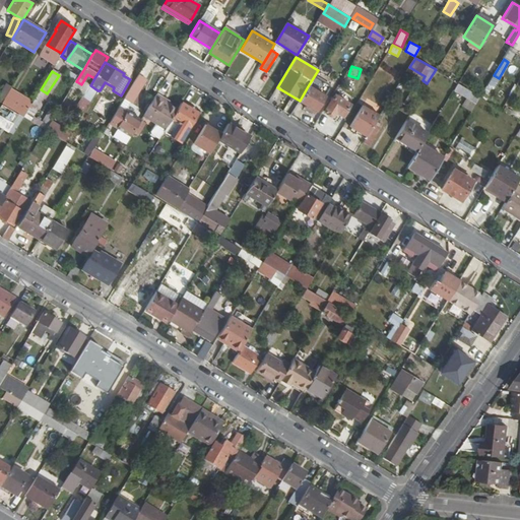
[(132,104),(147,78),(139,73),(124,98),(132,104)]
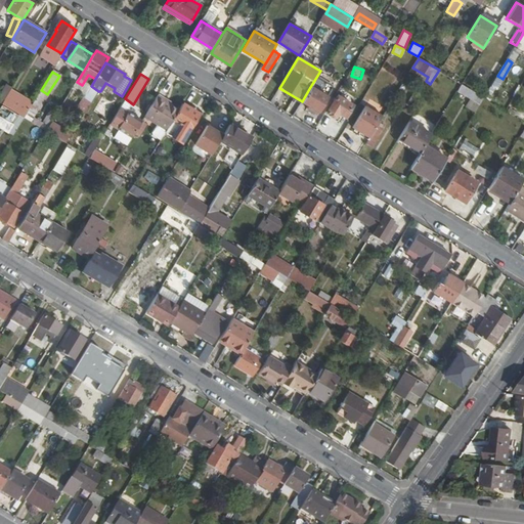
[(302,101),(301,102),(318,113),(333,88),(315,79),(310,87),(302,101)]
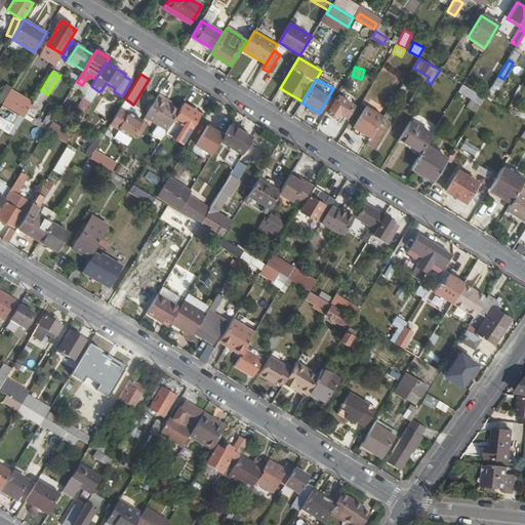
[(459,89),(482,103),(485,97),(462,84),(459,89)]
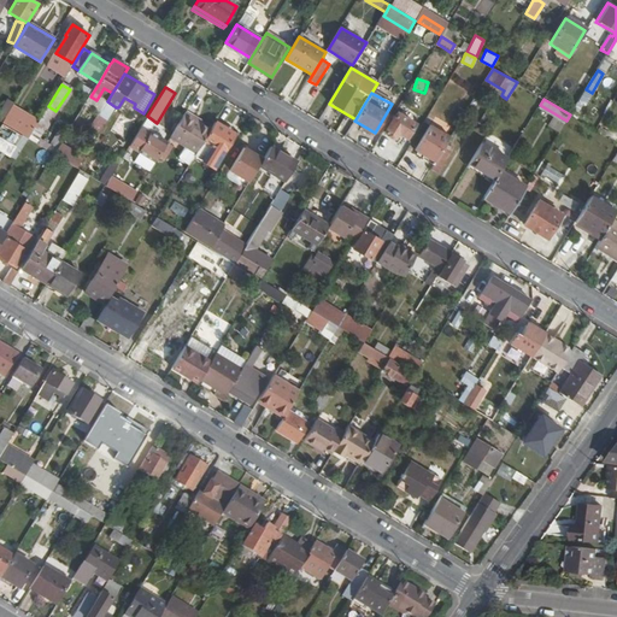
[(15,104),(3,123),(21,134),(28,139),(40,119),(15,104)]
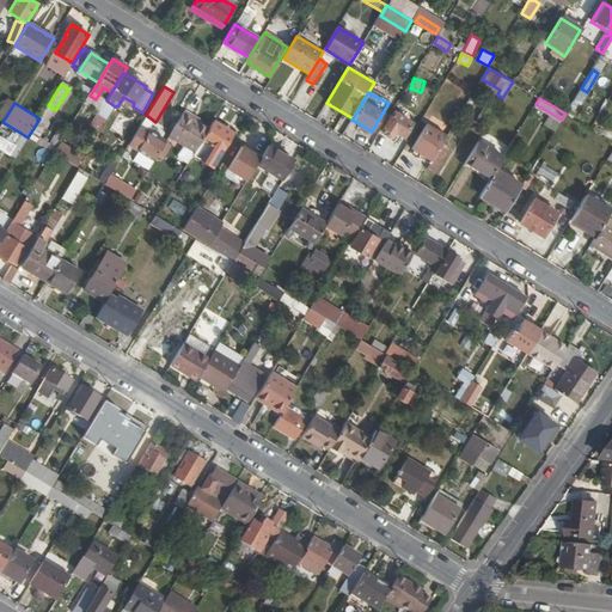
[(184,111),(169,136),(194,151),(195,151),(208,128),(190,117),(191,115),(184,111)]
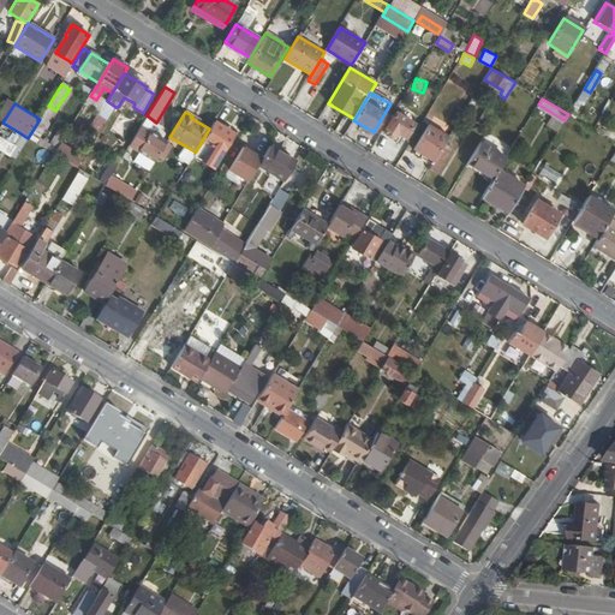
[(395,113),(383,132),(394,138),(398,132),(406,138),(415,124),(395,113)]
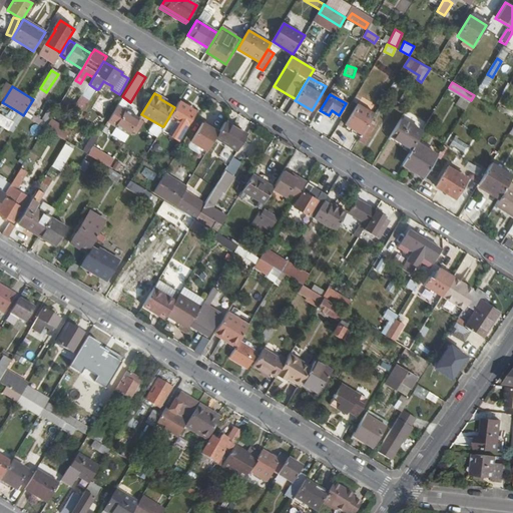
[(174,108),(163,126),(162,126),(160,129),(177,138),(194,110),(178,101),(174,108)]
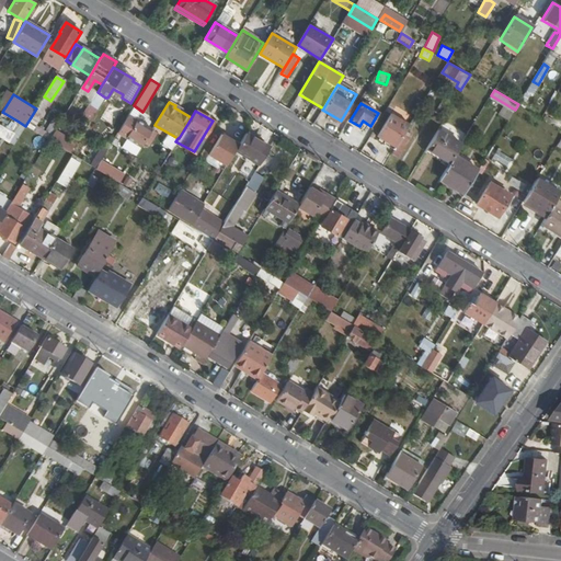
[(0,123),(3,125),(1,128),(6,132),(8,128),(13,132),(19,122),(2,112),(0,115),(0,123)]
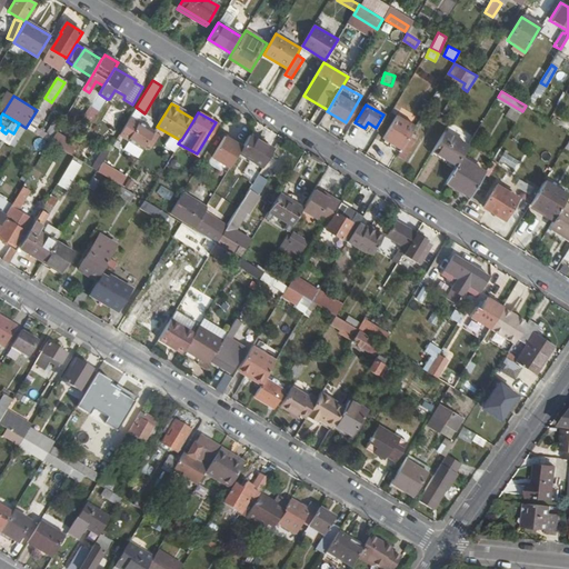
[(398,116),(383,139),(401,149),(415,127),(398,116)]
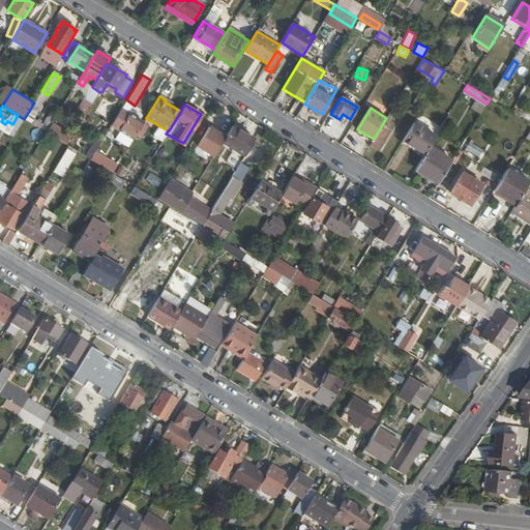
[(111,126),(133,140),(143,122),(128,114),(126,118),(119,113),(111,126)]
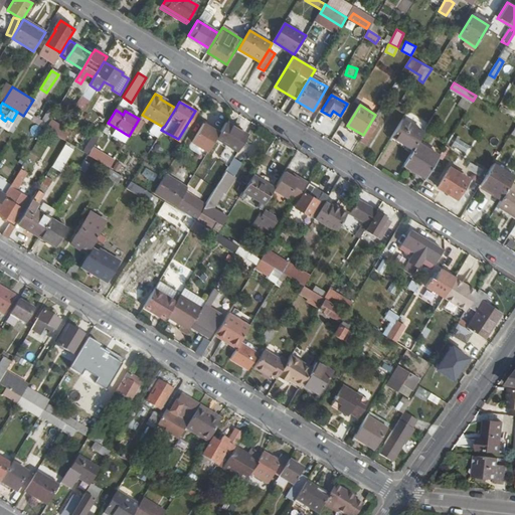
[(51,118),(46,126),(64,139),(69,132),(51,118)]
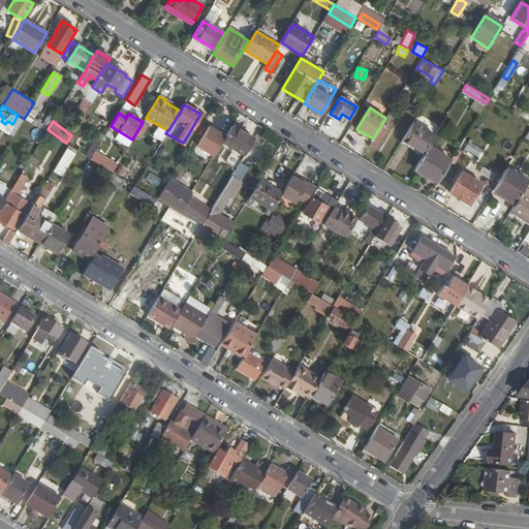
[(414,122),(403,139),(425,153),(429,147),(436,135),(414,122)]
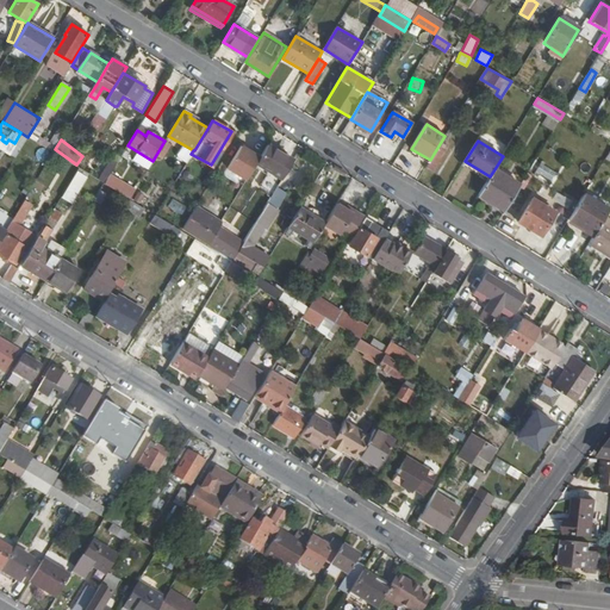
[(255,165),(281,180),(293,162),(266,145),(255,165)]
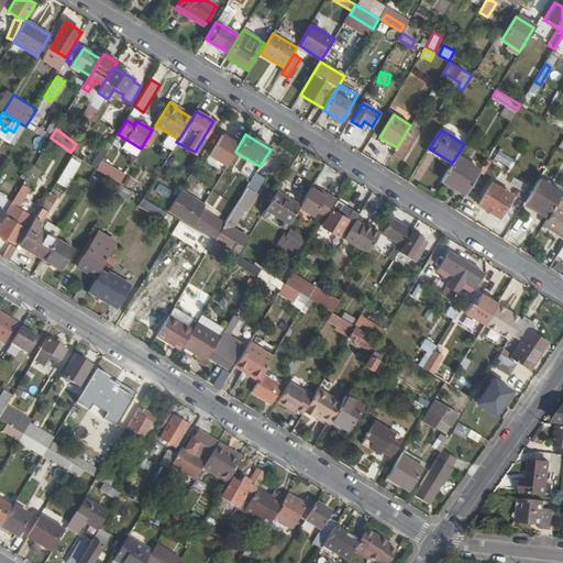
[(2,148),(0,152),(0,164),(2,165),(17,142),(9,136),(1,147),(2,148)]
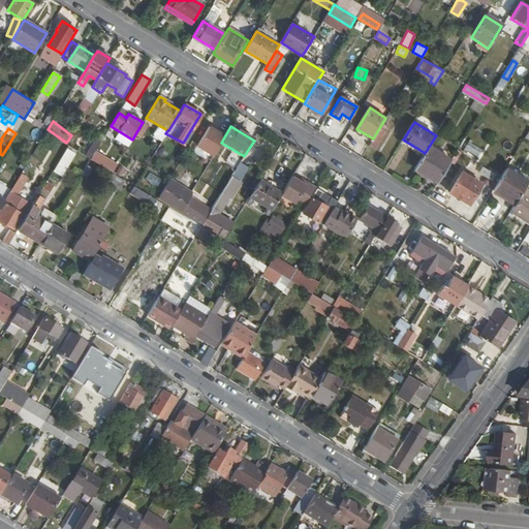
[(477,157),(483,149),(468,141),(463,149),(477,157)]
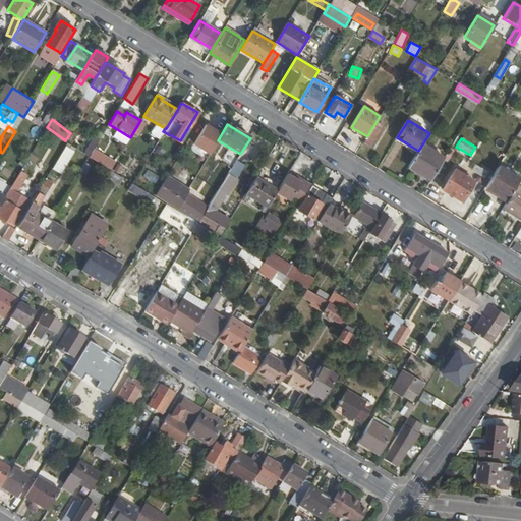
[(90,143),(83,152),(110,170),(116,162),(90,143)]
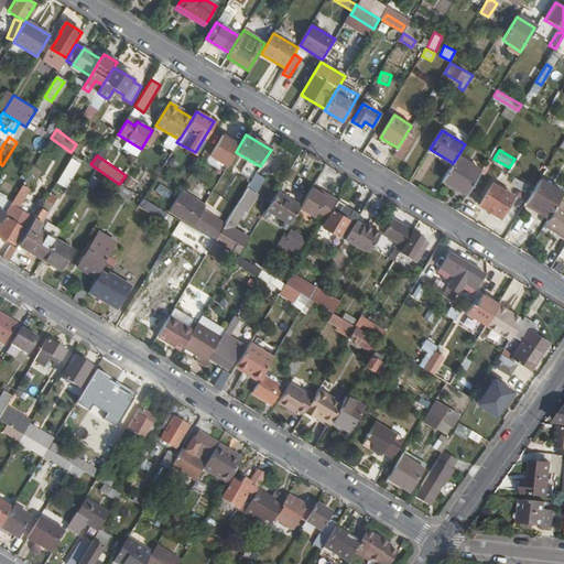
[(66,188),(80,162),(71,156),(56,183),(66,188)]
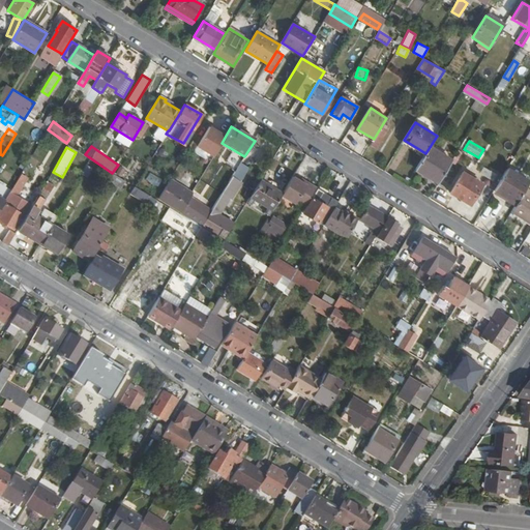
[(425,153),(416,170),(439,183),(452,160),(430,147),(425,153)]
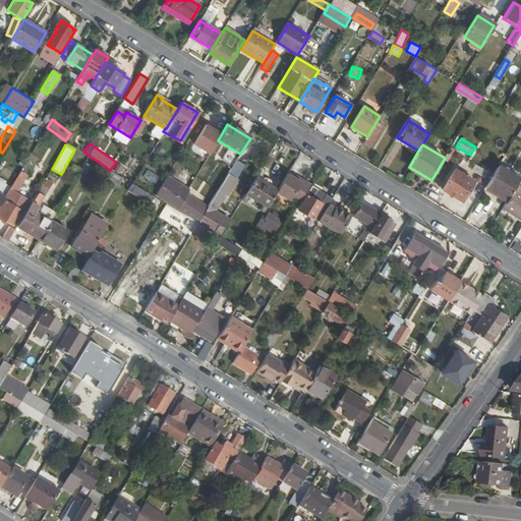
[(520,178),(499,165),(485,187),(508,200),(514,191),(520,178)]
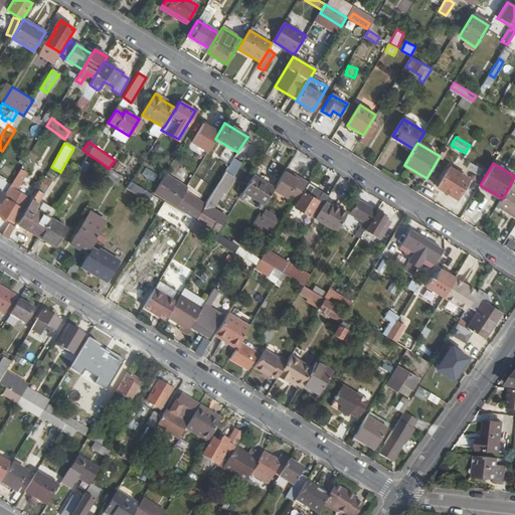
[(146,167),(142,173),(151,179),(155,174),(146,167)]
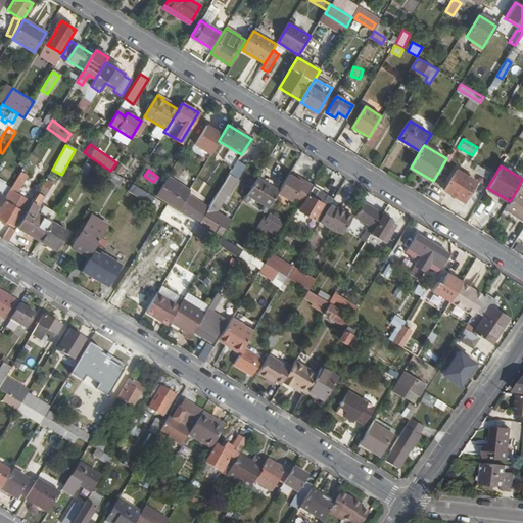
[(456,171),(443,191),(464,203),(476,183),(456,171)]
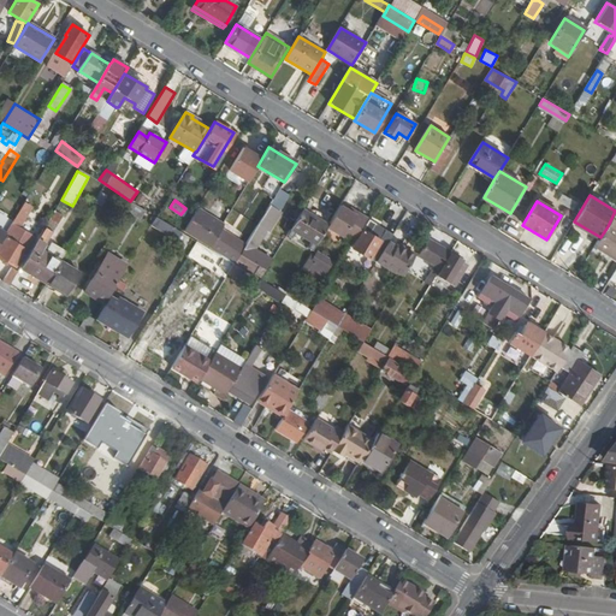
[(341,206),(329,225),(327,227),(343,237),(345,234),(355,240),(368,218),(359,212),(356,215),(349,211),(341,206)]
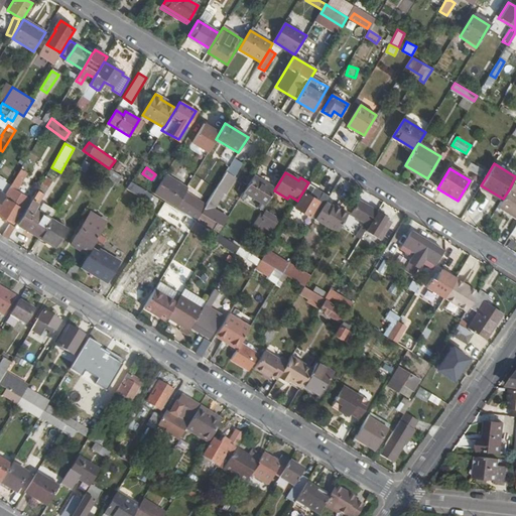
[(253,175),(236,204),(240,206),(243,200),(257,208),(254,214),(258,216),(274,190),(275,188),(253,175)]
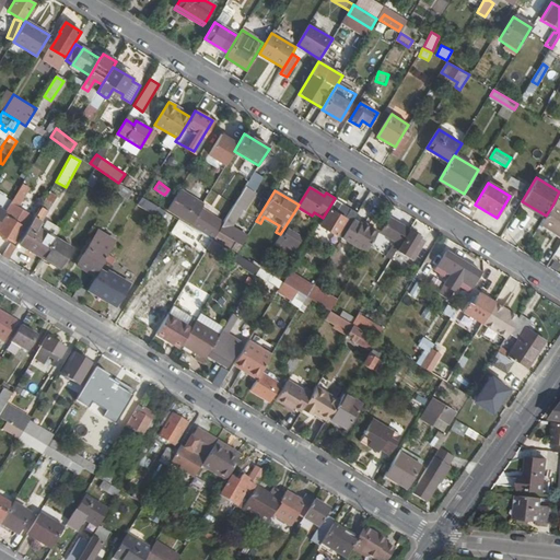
[(178,194),(167,210),(191,224),(197,216),(202,207),(191,201),(194,198),(185,194),(184,197),(178,194)]
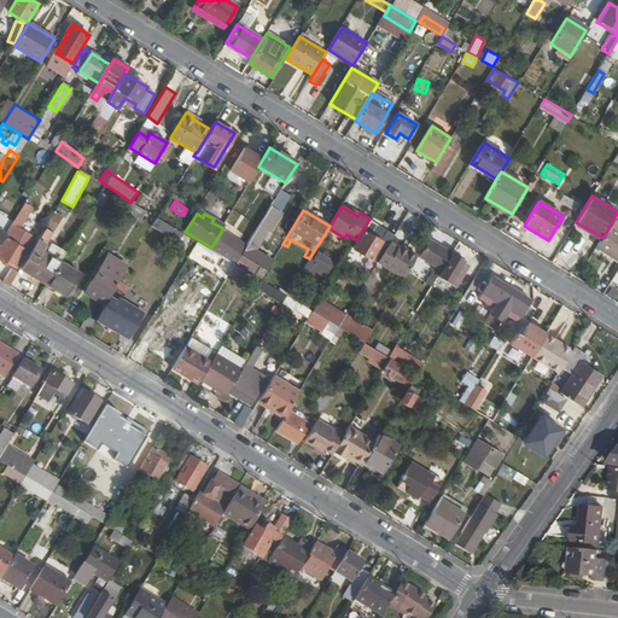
[(175,228),(158,219),(153,226),(170,237),(175,228)]
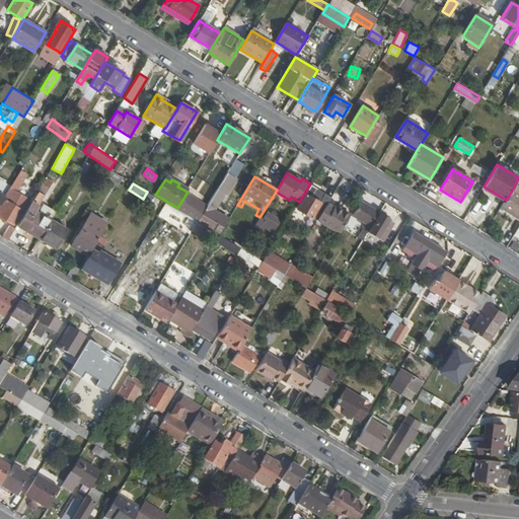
[(202,188),(196,197),(208,204),(210,201),(218,189),(218,188),(212,183),(207,192),(202,188)]
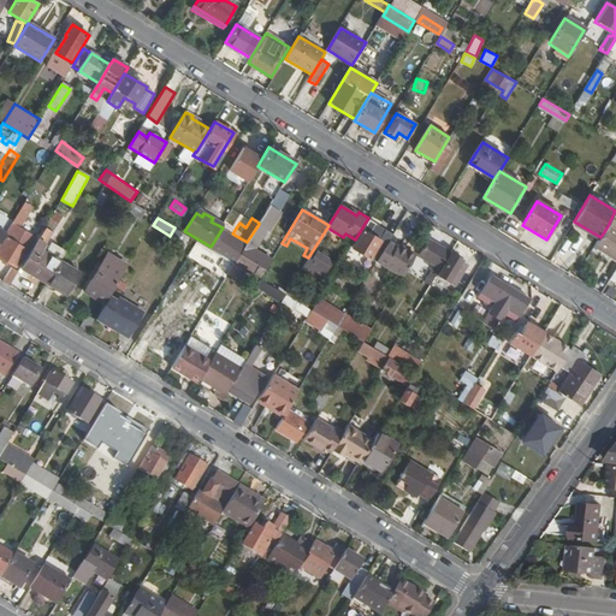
[(363,231),(353,248),(377,262),(377,261),(386,246),(392,235),(374,224),(373,225),(368,223),(363,231)]
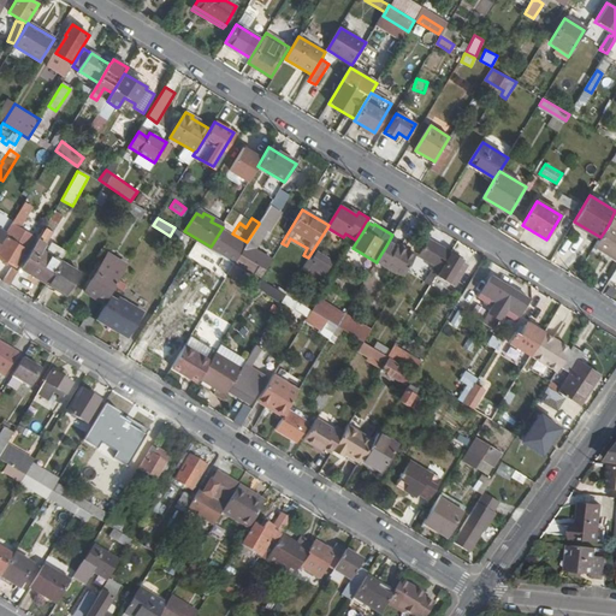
[(259,224),(249,238),(255,242),(264,227),(259,224)]
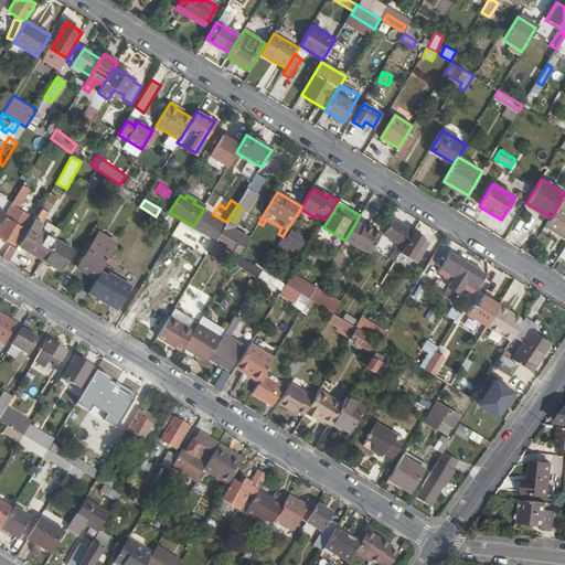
[(6,217),(0,225),(0,234),(12,243),(21,227),(22,227),(29,216),(12,206),(6,217)]
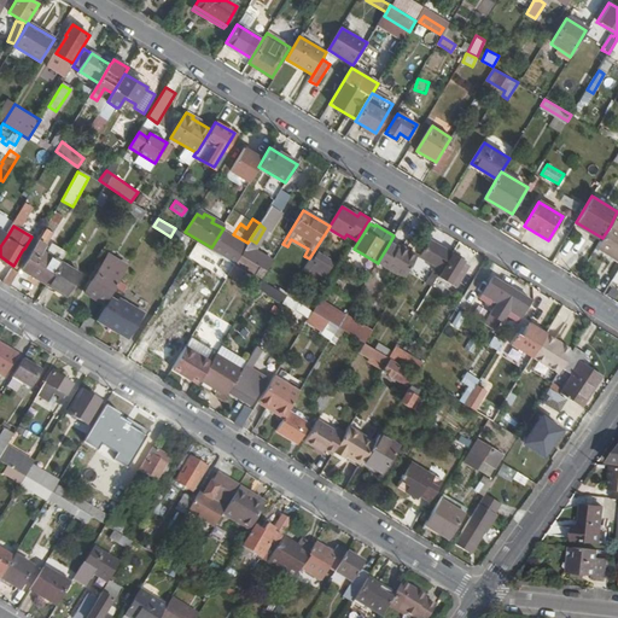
[(36,240),(19,267),(31,275),(46,284),(59,262),(65,251),(52,243),(48,250),(48,255),(41,251),(53,232),(44,227),(36,240)]
